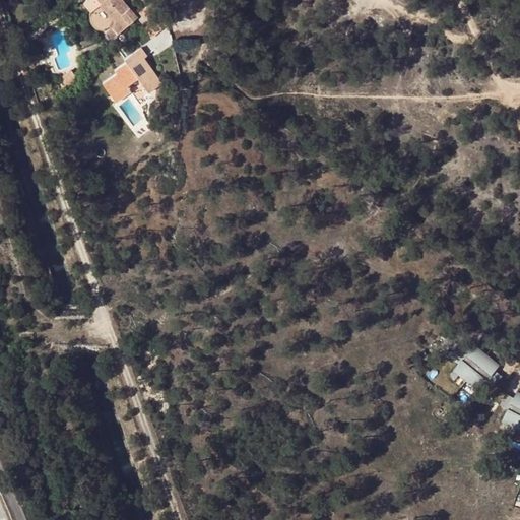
[(100,4),(96,0),(87,0),(85,2),(92,10),(100,4)]
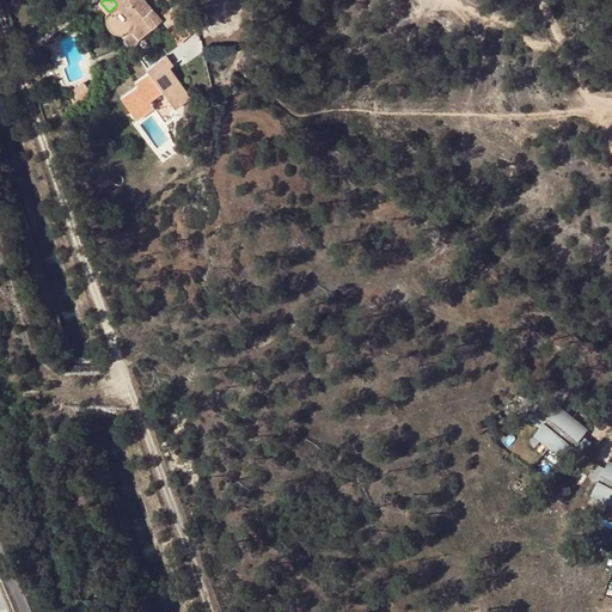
[(127,37),(133,44),(163,19),(153,8),(150,11),(139,0),(114,0),(117,5),(133,23),(127,37)]
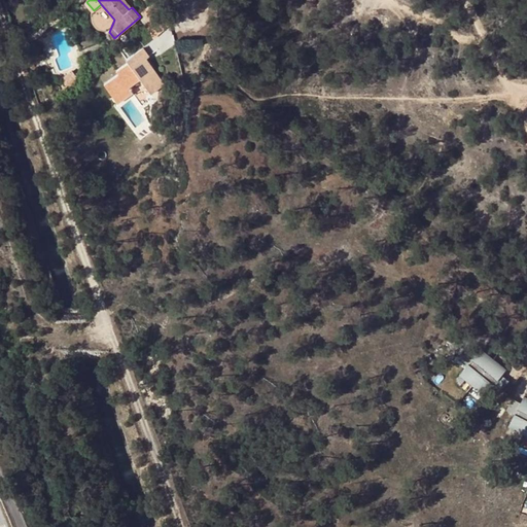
[(132,7),(126,0),(119,0),(129,9),(132,7)]
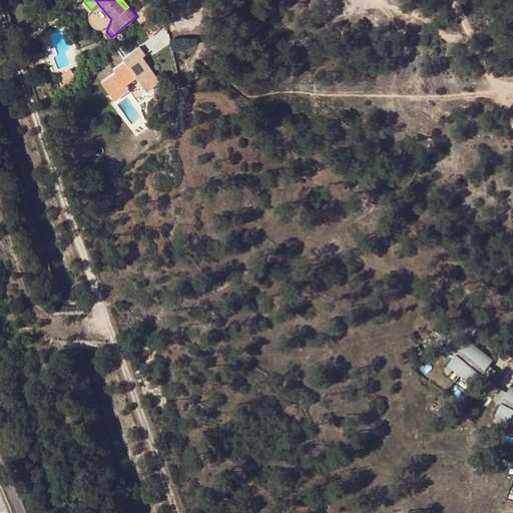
[(145,21),(157,11),(149,2),(137,12),(145,21)]
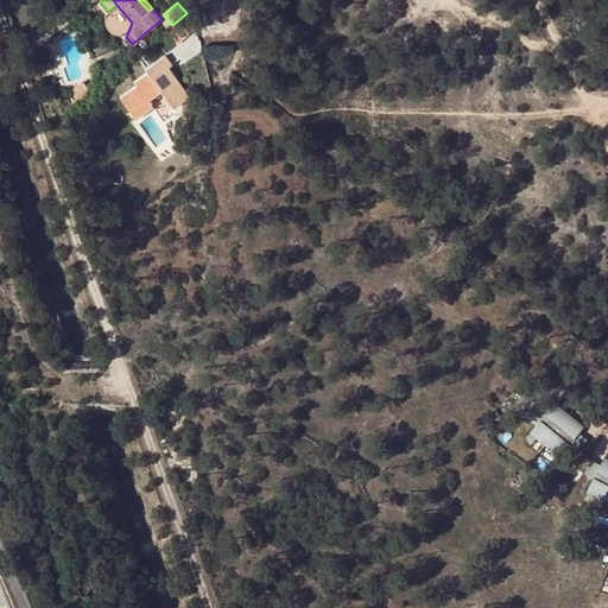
[(120,97),(133,116),(140,112),(143,114),(153,106),(150,101),(162,92),(175,109),(190,97),(172,71),(168,75),(164,70),(169,67),(172,63),(166,55),(146,69),(149,71),(134,82),(137,86),(120,97)]
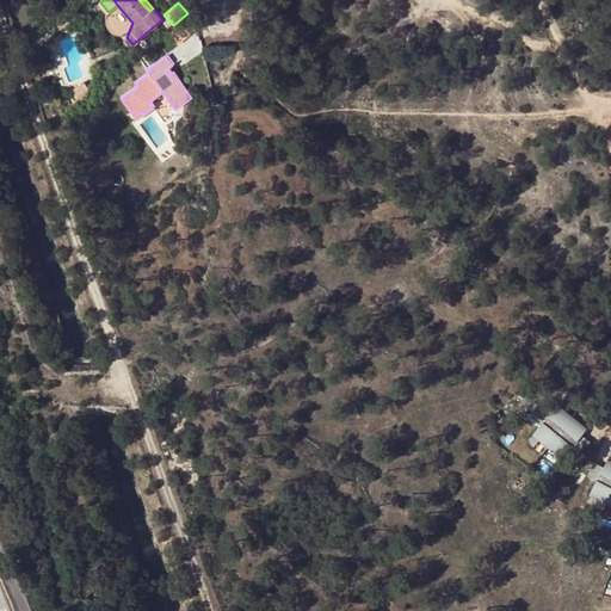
[(78,103),(91,92),(82,81),(71,92),(78,103)]
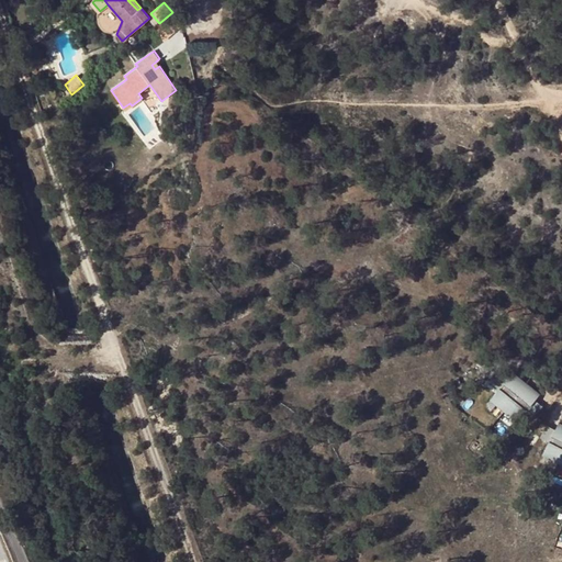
[(505,369),(497,379),(505,384),(508,388),(505,392),(502,389),(498,393),(492,400),(519,423),(529,411),(525,407),(528,403),(532,406),(542,394),(515,372),(513,374),(505,369)]
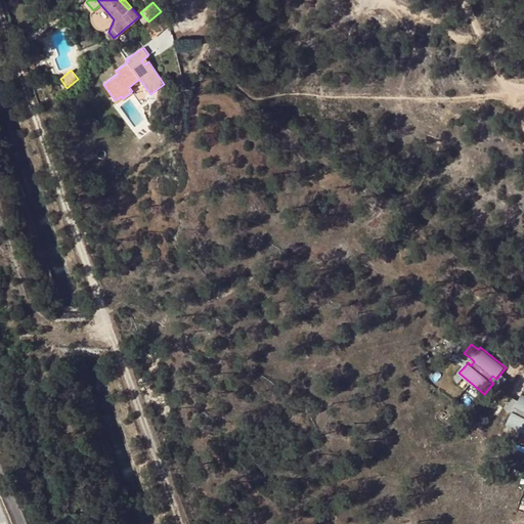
[(460,349),(453,357),(465,366),(468,362),(471,365),(474,361),(471,358),(464,353),(460,349)]
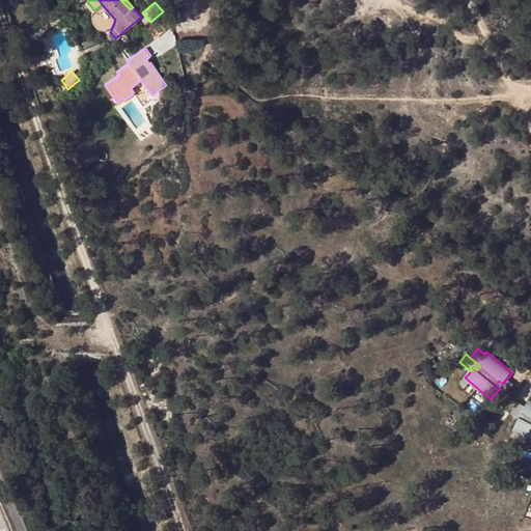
[(521,417),(513,429),(530,438),(530,399),(523,412),(527,415),(525,419),(521,417)]
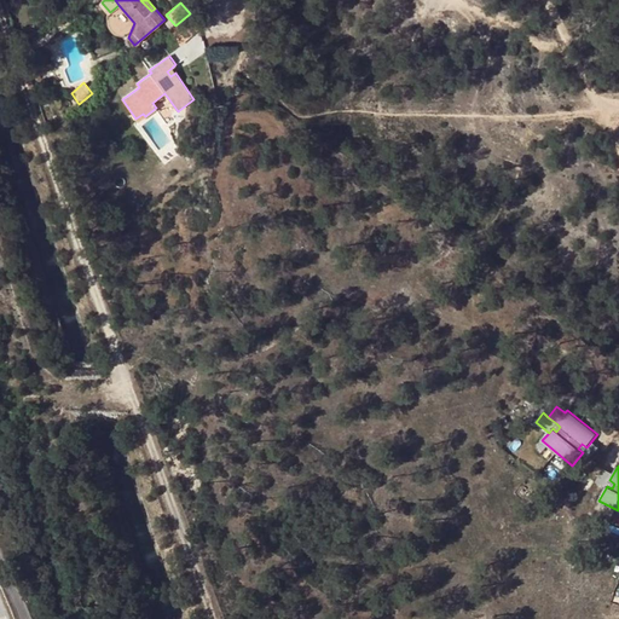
[(591,489),(595,479),(586,475),(583,485),(591,489)]
